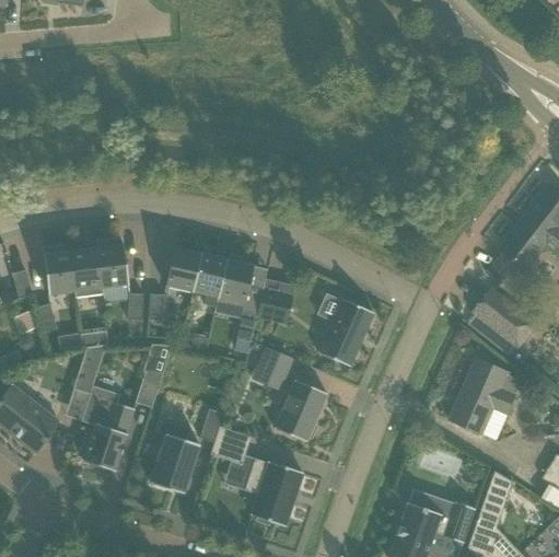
[(558,192),(549,184),(499,248),(524,268),(536,253),(539,255),(545,246),(558,256),(558,192)]
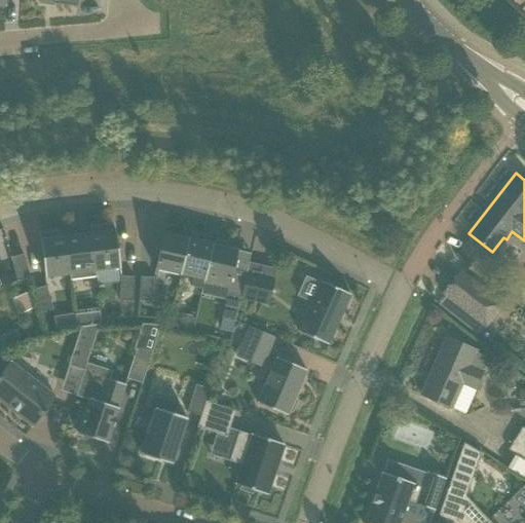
[(96,269),(97,269),(121,266),(116,228),(115,228),(114,222),(99,224),(100,230),(91,231),(96,269)]
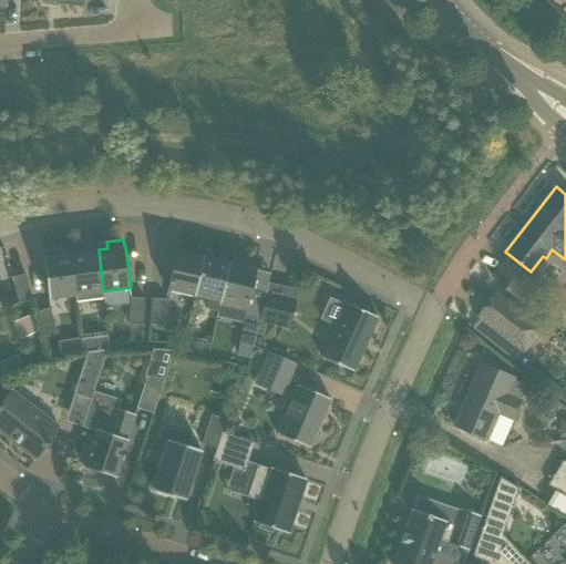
[(49,297),(75,294),(76,294),(71,253),(62,254),(61,247),(44,249),(45,256),(44,256),(49,297)]
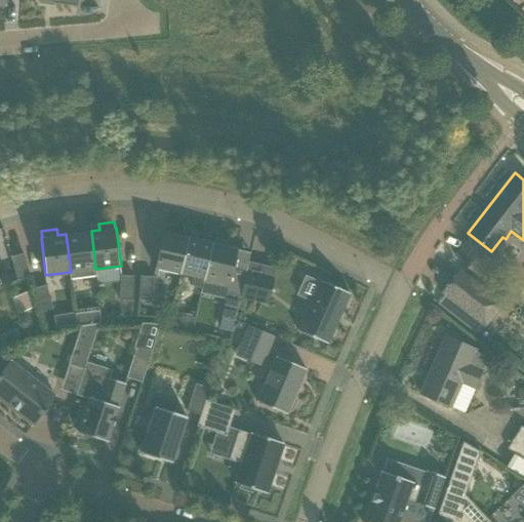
[(95,269),(91,231),(66,234),(71,272),(70,272),(71,278),(97,275),(96,269),(95,269)]
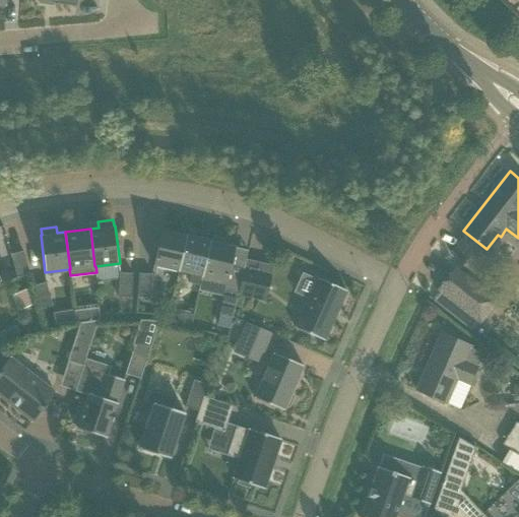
[(163,229),(154,264),(179,269),(187,233),(186,234),(163,229)]
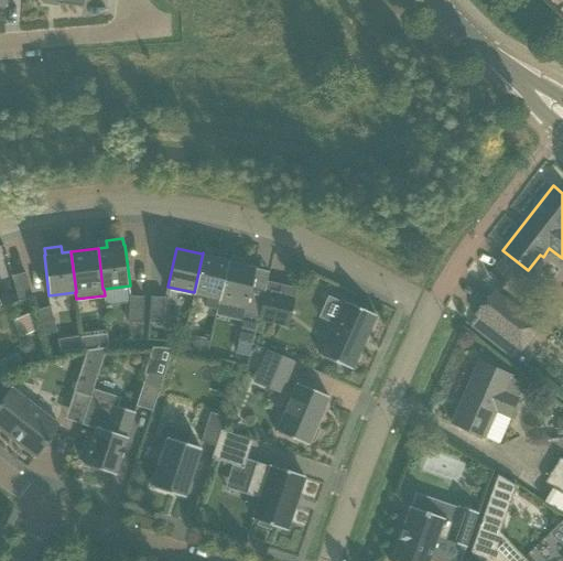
[(203,252),(194,292),(195,293),(195,292),(208,294),(206,304),(217,308),(219,299),(220,299),(229,259),(203,252)]
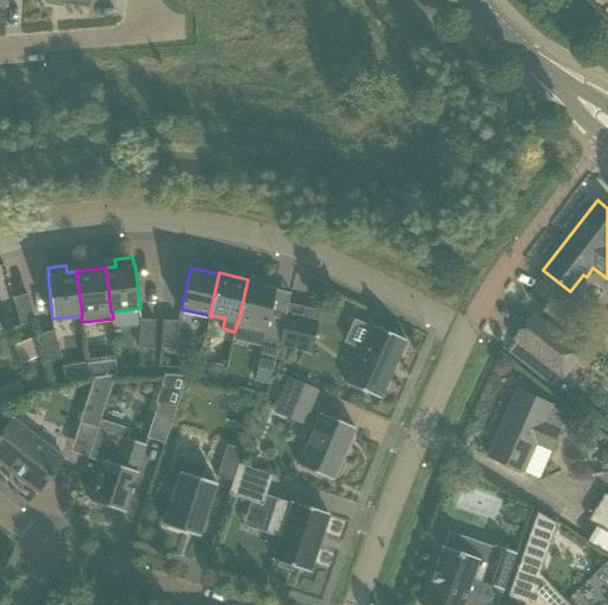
[(234,332),(233,338),(263,345),(264,338),(267,328),(276,287),(263,284),(264,278),(250,275),(249,281),(248,281),(249,279),(248,279),(238,322),(237,322),(234,332)]
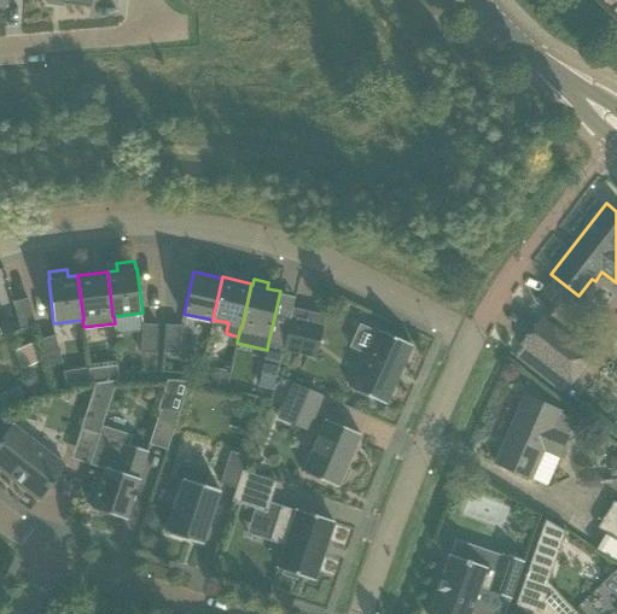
[(22,328),(36,323),(29,296),(13,299),(22,328)]
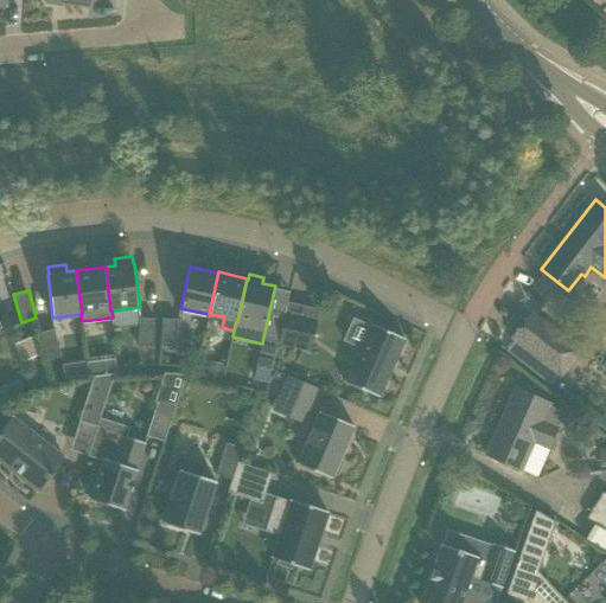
[(318,320),(285,313),(279,342),(311,350),(318,320)]
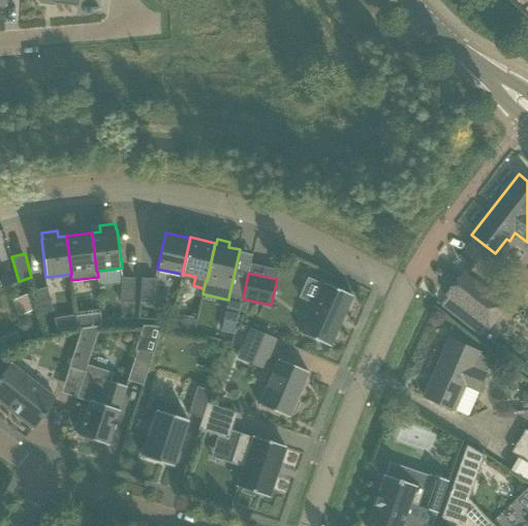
[(134,301),(135,276),(122,275),(121,300),(134,301)]
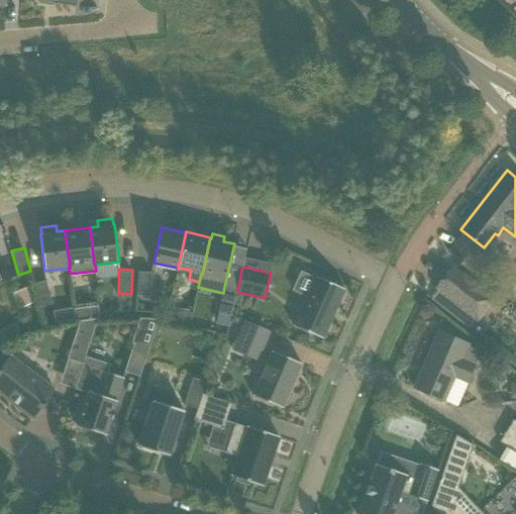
[(151,271),(138,270),(137,294),(150,295),(151,271)]
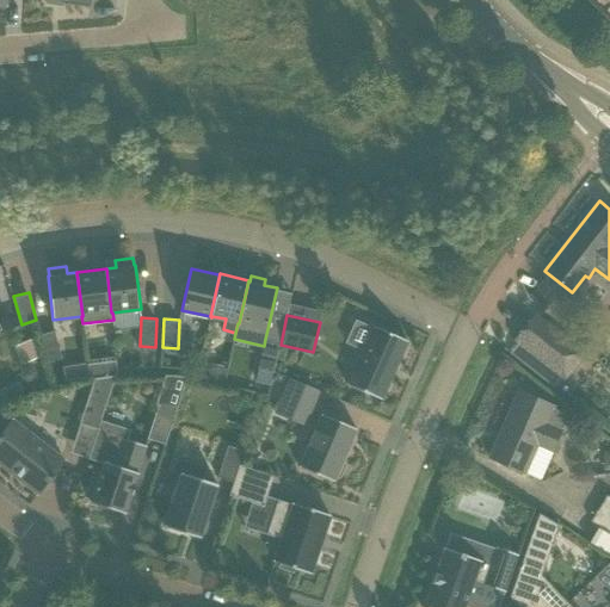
[(357,319),(346,341),(362,348),(346,382),(382,397),(407,339),(373,323),(373,326),(357,319)]
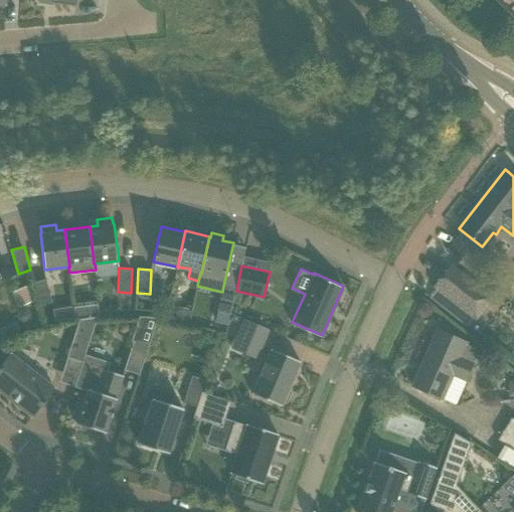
[(438,286),(463,306),(475,291),(450,271),(438,286)]
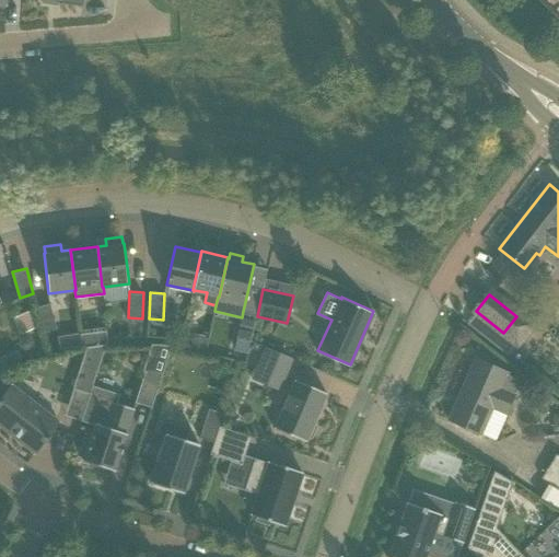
[(57,327),(50,302),(36,305),(44,331),(57,327)]
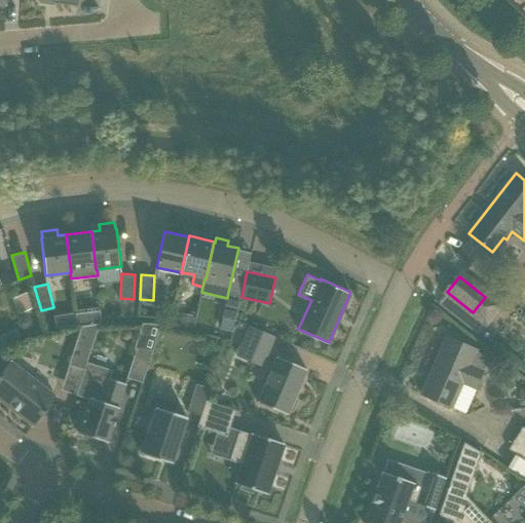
[(12,297),(20,312),(36,305),(29,290),(12,297)]
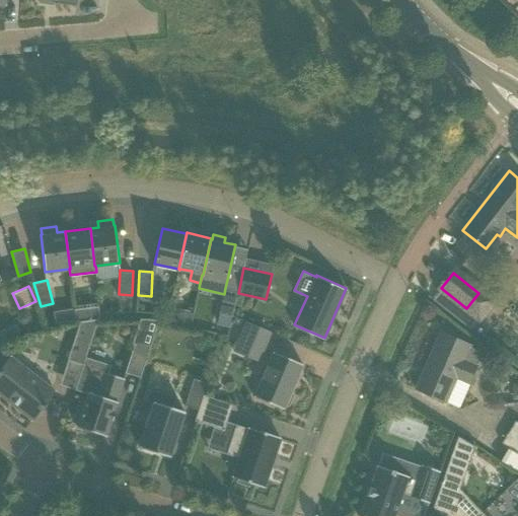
[(224,294),(220,311),(220,312),(231,314),(232,314),(238,291),(225,288),(224,294)]
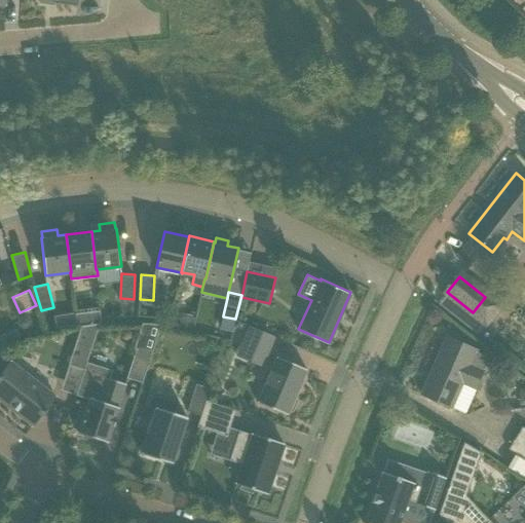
[(86,324),(85,311),(76,312),(77,326),(81,325),(86,324)]
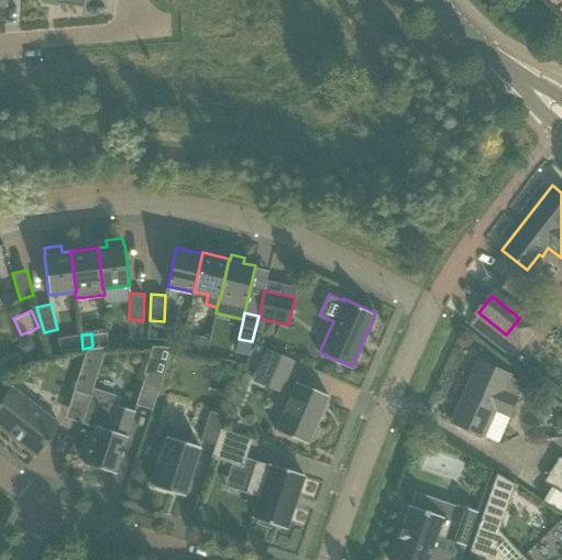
[(193,347),(208,350),(211,338),(207,337),(207,336),(196,333),(193,347)]
